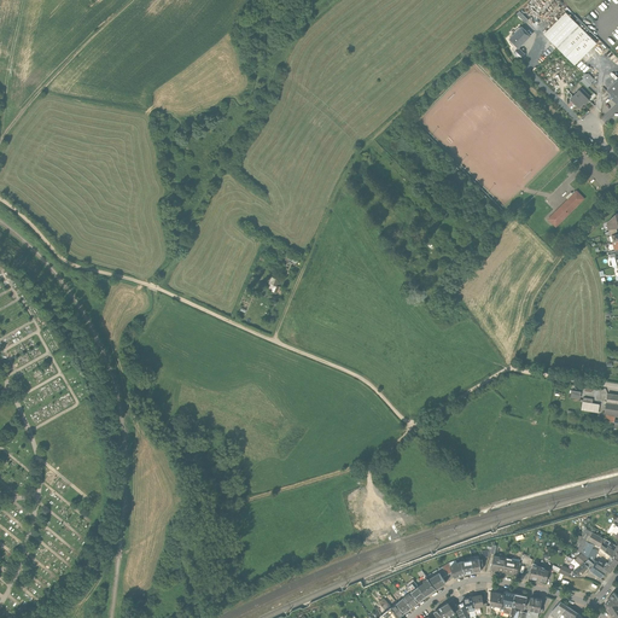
[(529,21),(519,11),(517,15),(525,23),(529,21)]
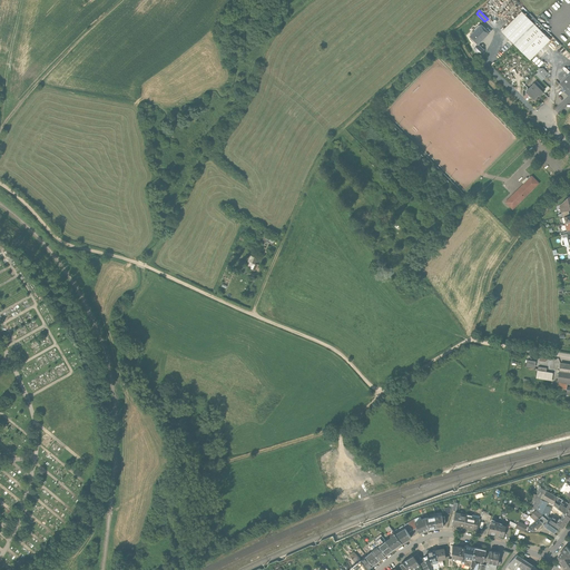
[(550,40),(541,31),(544,28),(530,13),(527,17),(522,11),(502,31),(530,60),(550,40)]
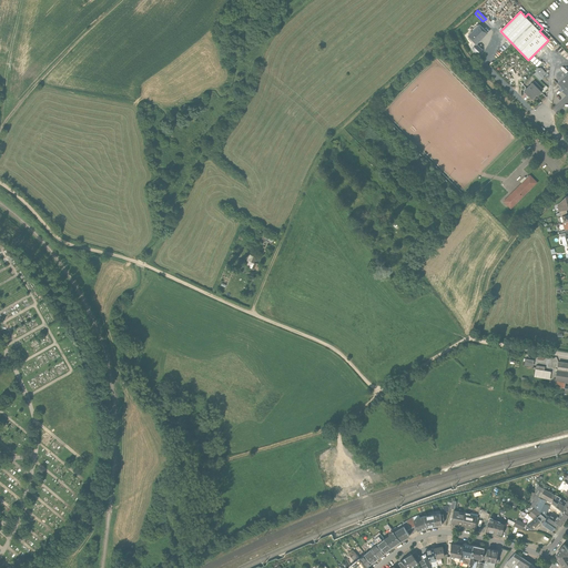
[(479,24),(468,37),(469,37),(468,38),(468,40),(470,41),(473,42),(473,43),(470,46),(473,49),(476,44),(487,33),(479,24)]
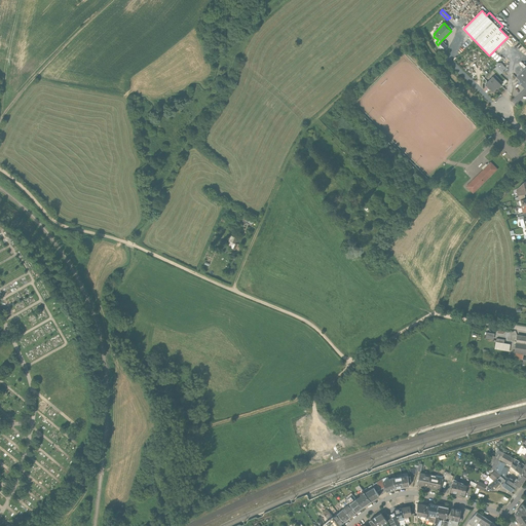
[(446,46),(441,41),(438,45),(442,51),(446,46)]
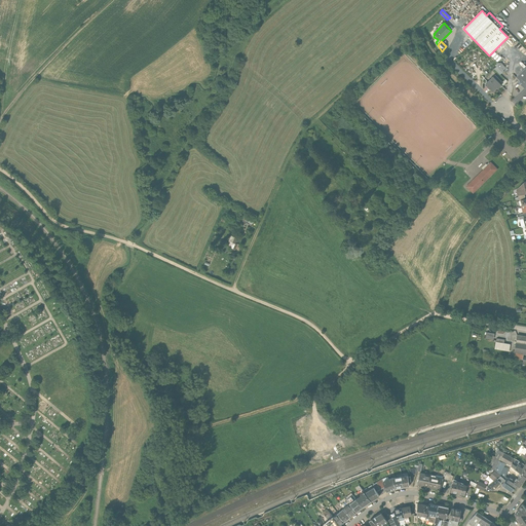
[(499,64),(497,63),(496,67),(494,69),(500,75),(502,72),(501,71),(504,68),(499,64)]
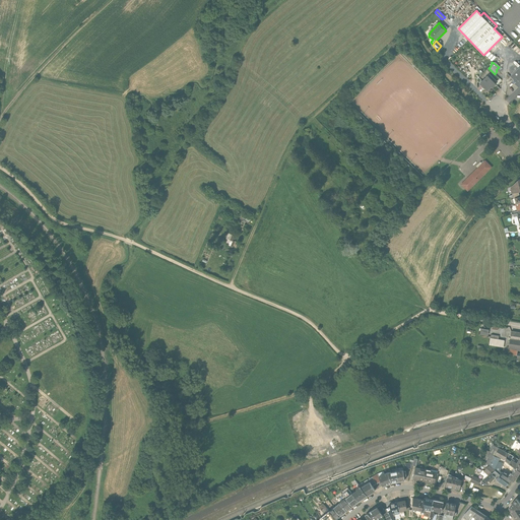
[(519,66),(510,77),(516,82),(514,84),(519,88),(519,86),(519,66)]
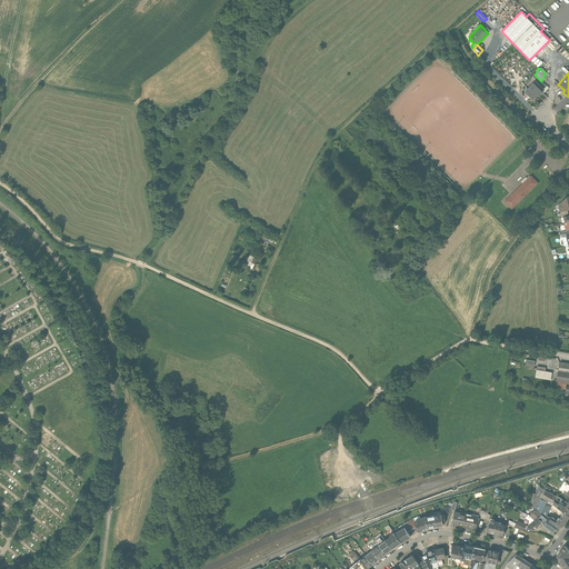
[(543,89),(536,81),(525,91),(533,100),(538,95),(539,96),(542,92),(541,91),(542,91),(543,89)]
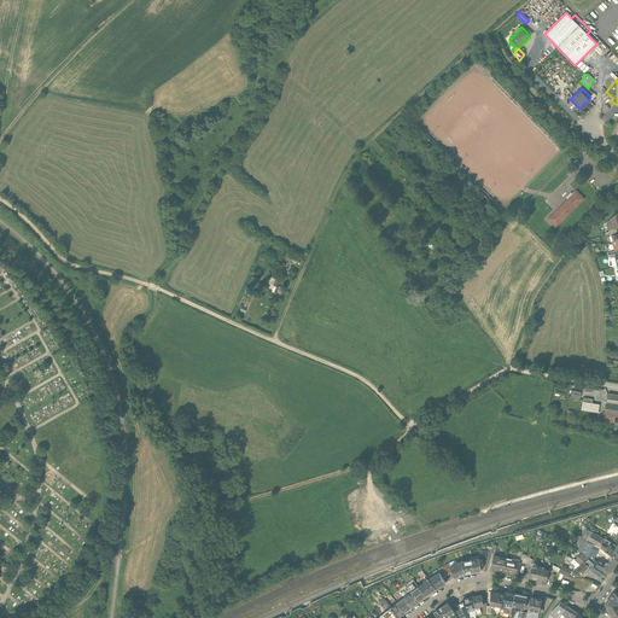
[(583,199),(576,192),(549,220),(555,227),(583,199)]
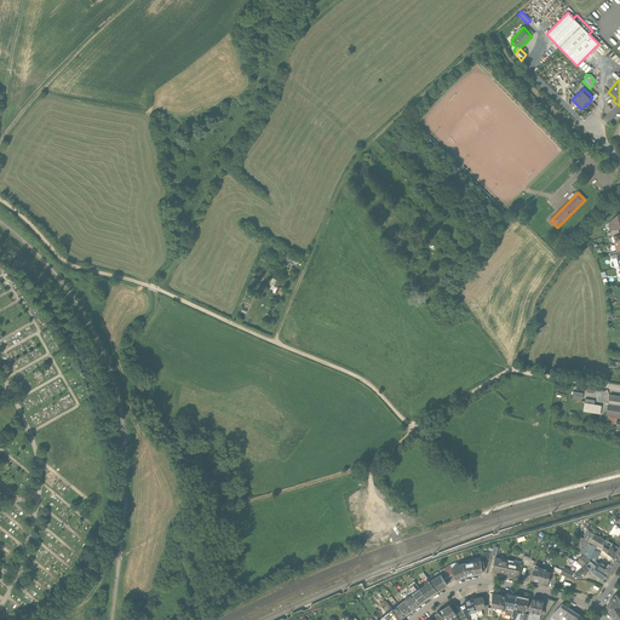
[(618,216),(618,214),(609,223),(610,229),(610,230),(618,228),(619,227),(619,222),(619,216),(618,216)]
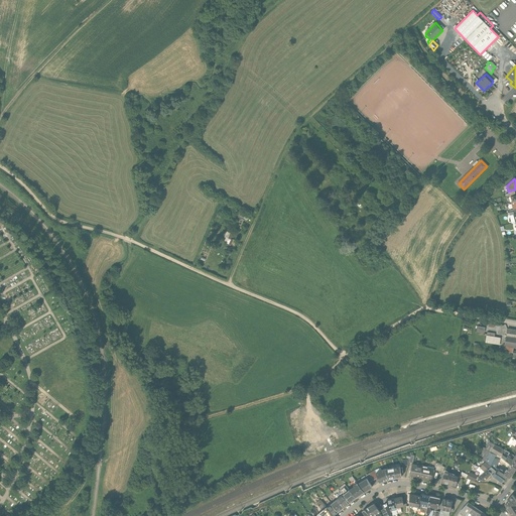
[(226,237),(224,242),(229,244),(233,234),(227,231),(224,237),(226,237)]
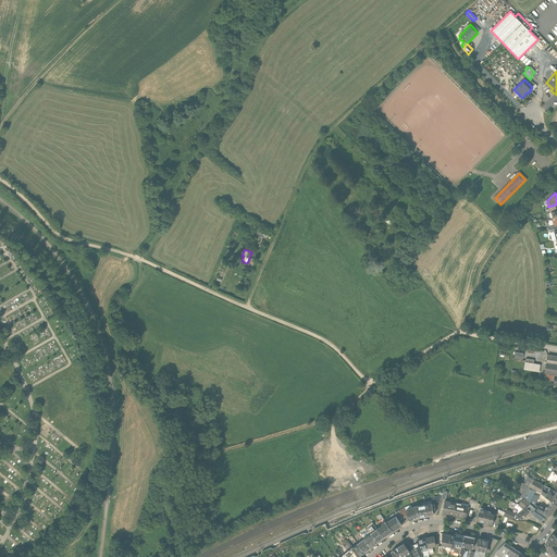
[(556,374),(556,356),(547,355),(544,379),(554,381),(554,379),(555,374),(556,374)]
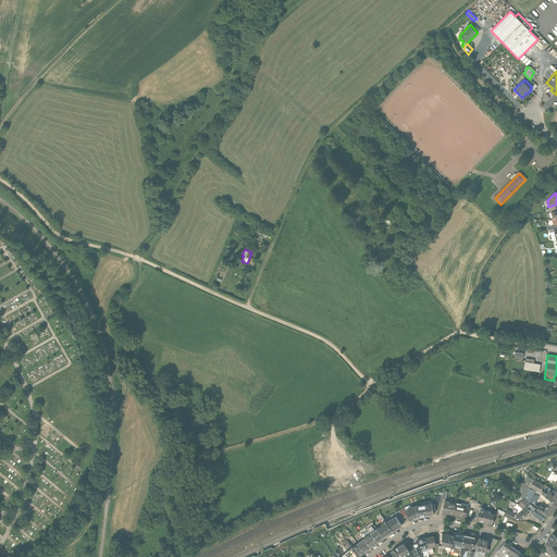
[(534,359),(527,358),(524,369),(540,372),(541,364),(533,363),(534,359)]
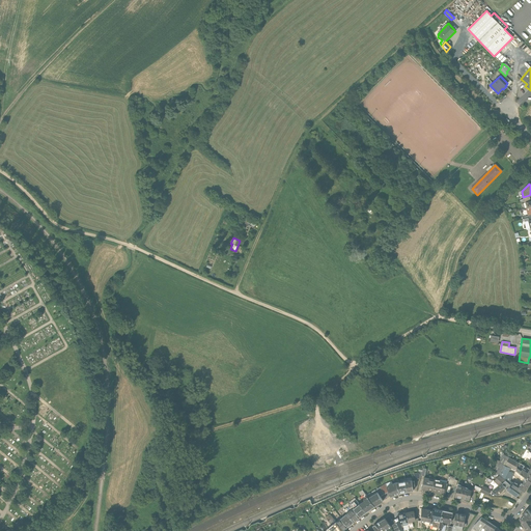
[(503,454),(495,472),(500,475),(510,483),(511,481),(509,480),(513,473),(509,471),(510,468),(504,466),(505,464),(515,470),(519,463),(503,454)]
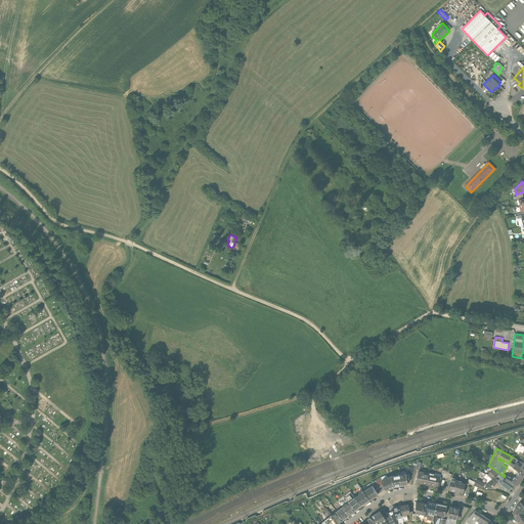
[(517,460),(512,456),(509,464),(514,467),(516,463),(517,460)]
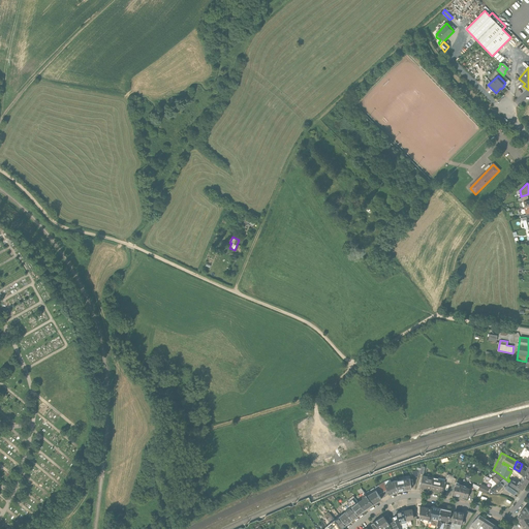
[(483,467),(475,464),(473,464),(471,467),(473,468),(479,472),(483,467)]
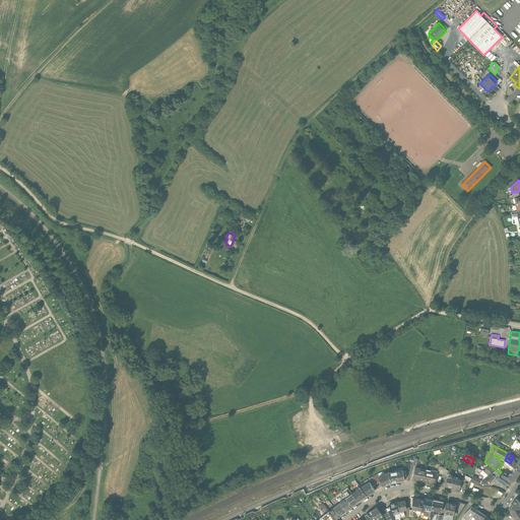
[(510,463),(516,468),(519,471),(519,457),(519,460),(517,463),(512,459),(510,463)]
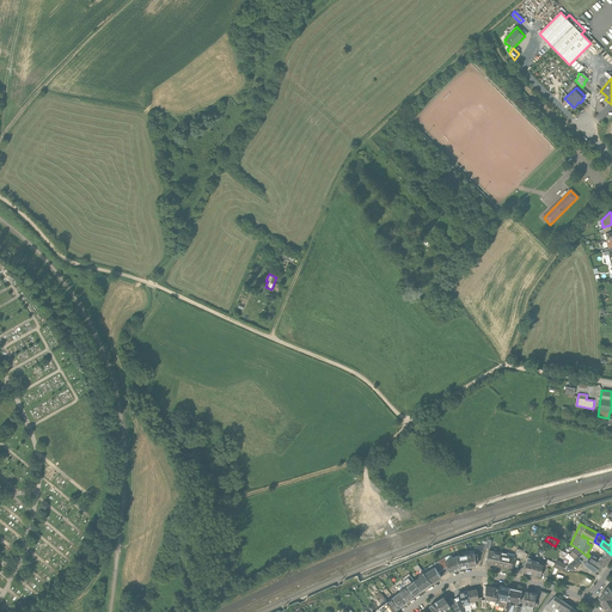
[(569,564),(577,557),(582,561),(585,564),(588,557),(576,548),(570,554),(569,554),(565,557),(569,560),(568,563),(569,564)]
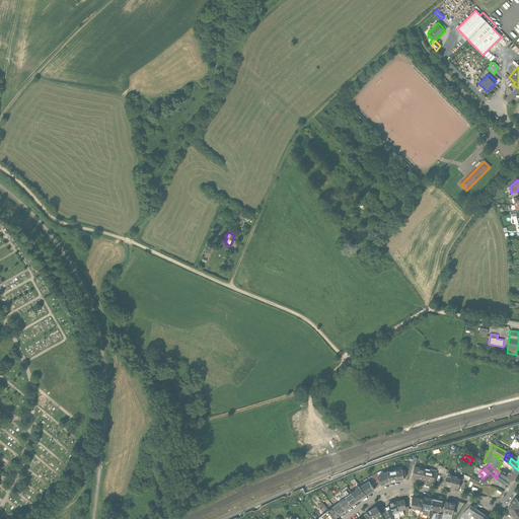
[(448,469),(439,465),(438,472),(441,473),(444,474),(443,475),(447,475),(447,473),(448,469)]
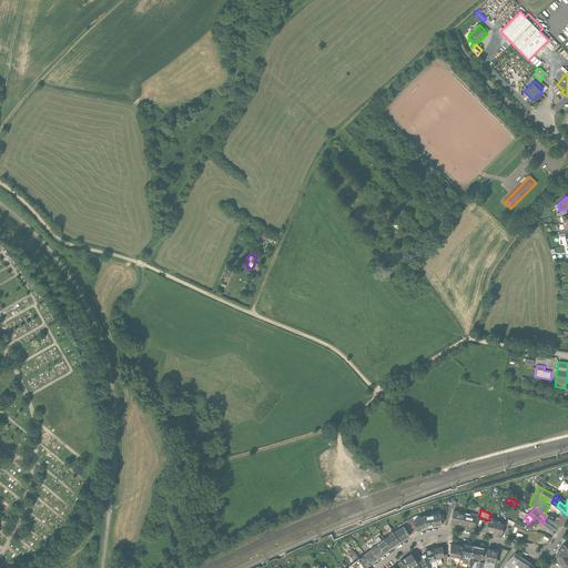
[(450,524),(463,526),(466,513),(454,510),(450,524)]
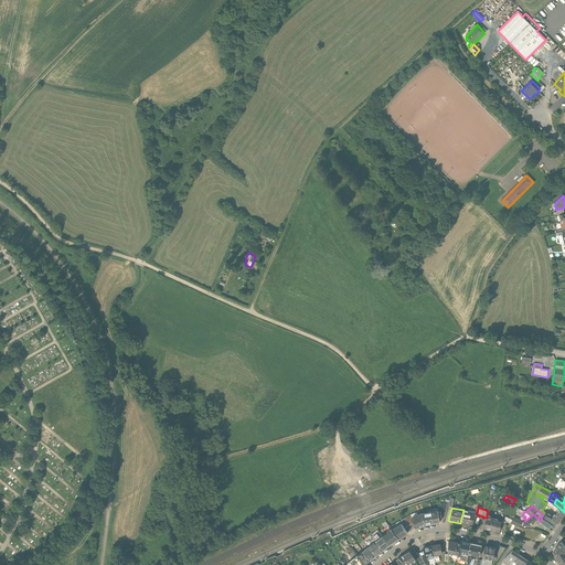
[(554,514),(552,518),(555,520),(558,522),(564,512),(561,509),(555,515),(554,514)]
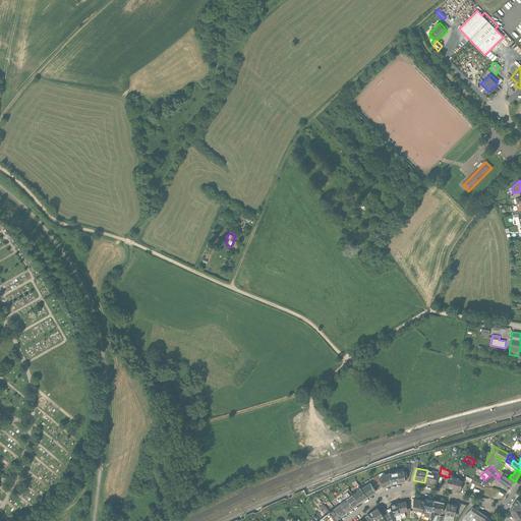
[(430,473),(431,471),(427,470),(424,482),(437,484),(438,475),(430,473)]
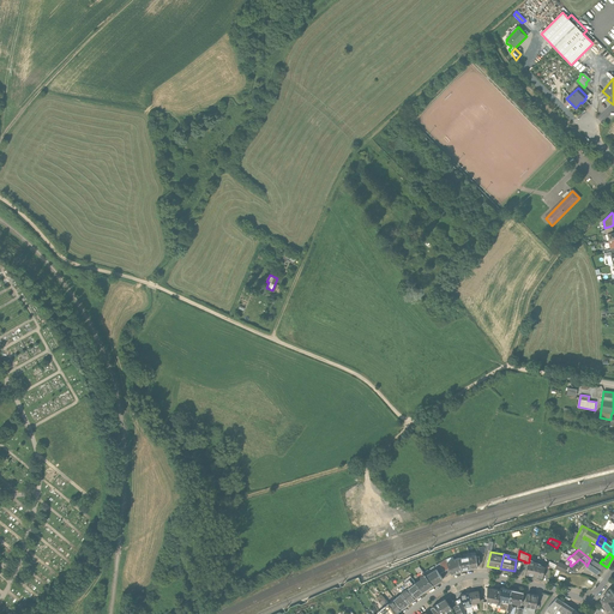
[(479,555),(476,555),(469,557),(470,569),(479,567),(477,561),(480,561),(479,555)]
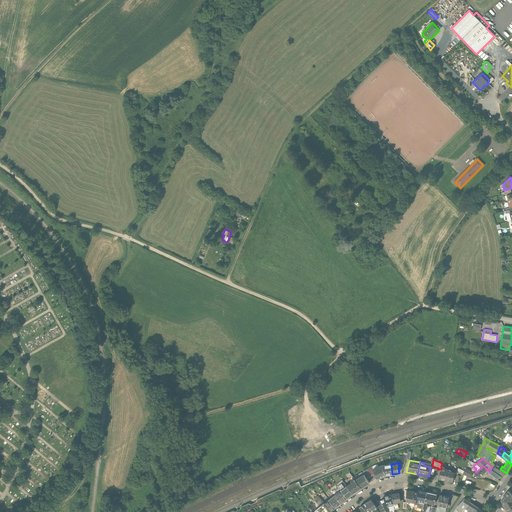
[(377,464),(372,466),(375,473),(377,478),(385,475),(382,465),(379,466),(377,464)]
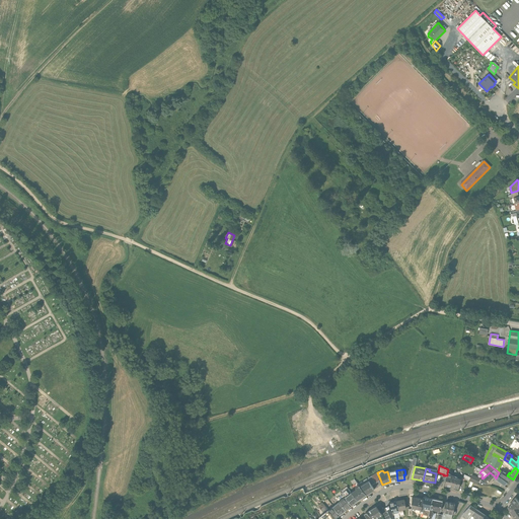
[(390,482),(397,480),(396,470),(391,470),(387,471),(390,482)]
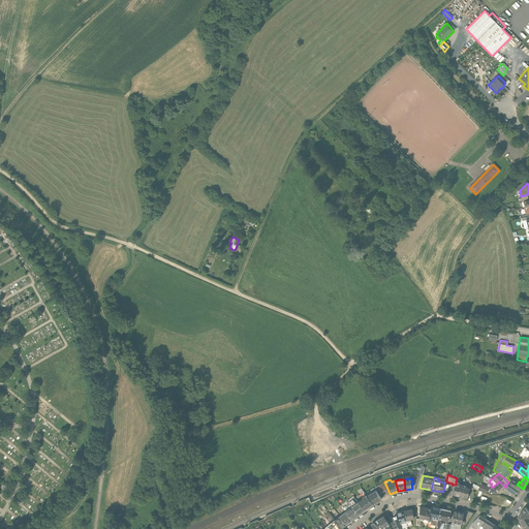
[(509,479),(508,481),(505,488),(515,494),(520,487),(517,485),(509,479)]
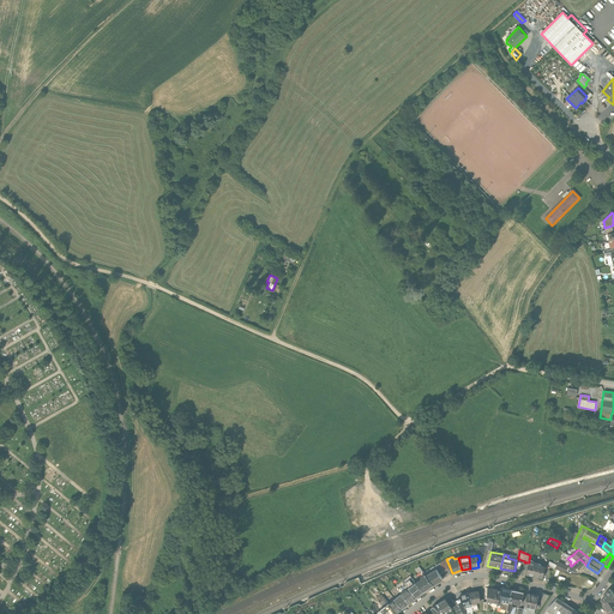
[(435,565),(437,569),(440,573),(450,567),(446,559),(435,565)]
